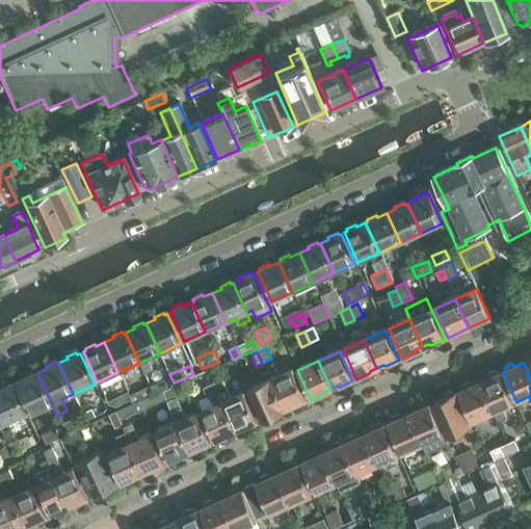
[(292,369),(269,379),(284,411),(285,410),(293,405),(295,406),(302,403),(303,401),(307,399),(292,369)]
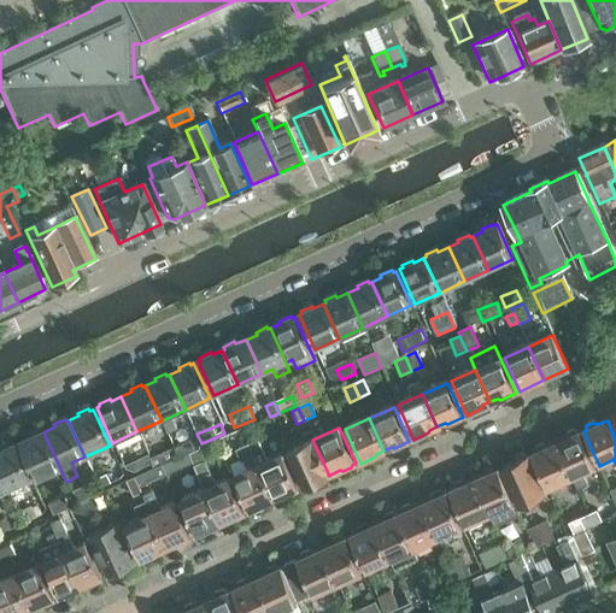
[(36,479),(60,469),(44,432),(41,432),(41,430),(29,436),(30,438),(19,443),(36,479)]
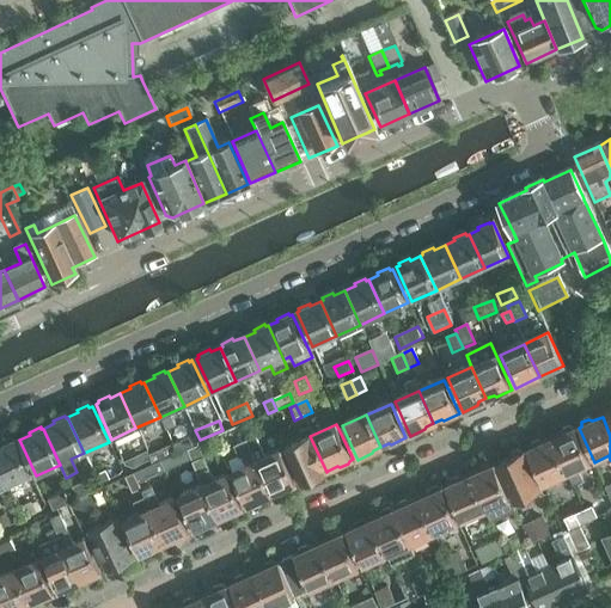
[(551,440),(567,474),(573,487),(582,483),(576,470),(591,464),(575,429),(572,430),(568,428),(561,431),(561,436),(551,440)]
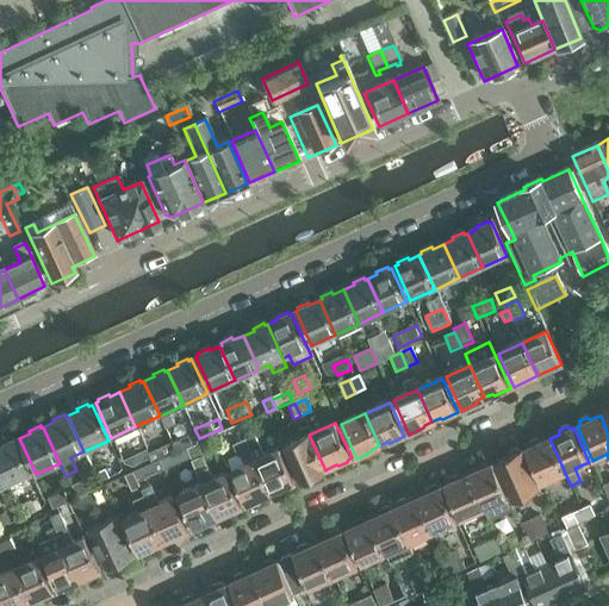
[(325,470),(309,435),(284,447),(299,482),(302,480),(305,481),(314,478),(315,475),(325,470)]
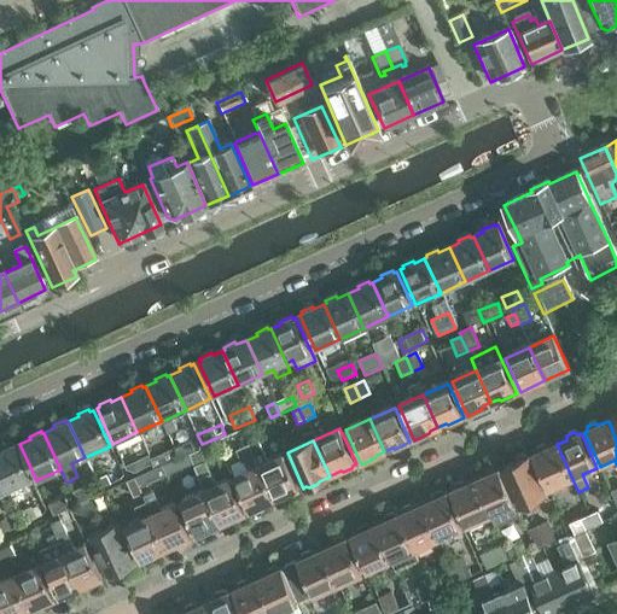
[(190,443),(175,450),(179,460),(195,454),(190,443)]
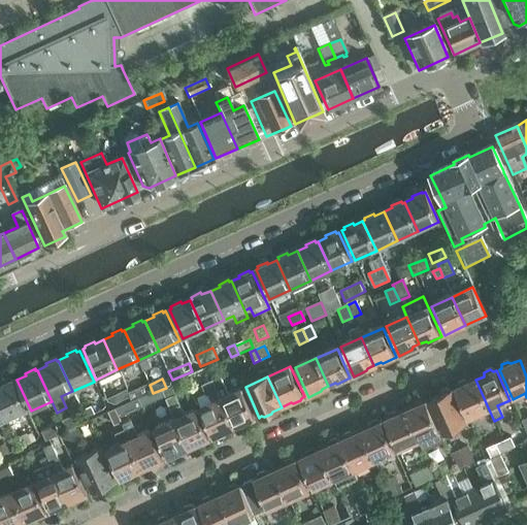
[(221,379),(212,382),(234,428),(242,425),(245,425),(252,423),(253,420),(255,419),(241,390),(228,396),(221,379)]
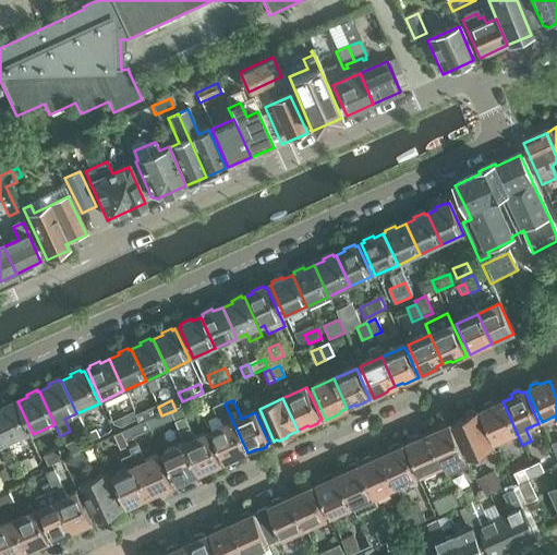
[(495,443),(517,433),(503,401),(493,406),(489,403),(483,407),(483,410),(481,411),(495,443)]
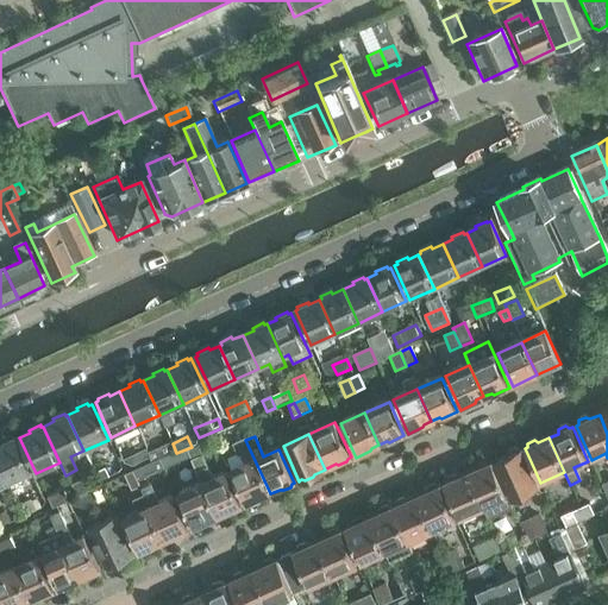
[(1,446),(0,446),(0,468),(7,484),(31,473),(16,439),(12,441),(11,439),(0,443),(1,446)]
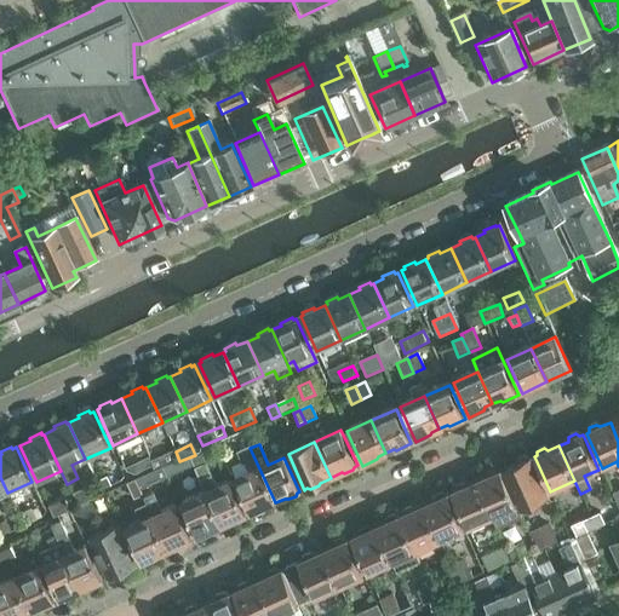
[(275,502),(250,448),(236,454),(242,465),(245,464),(248,473),(234,479),(250,514),(253,513),(256,513),(263,511),(264,507),(275,502)]
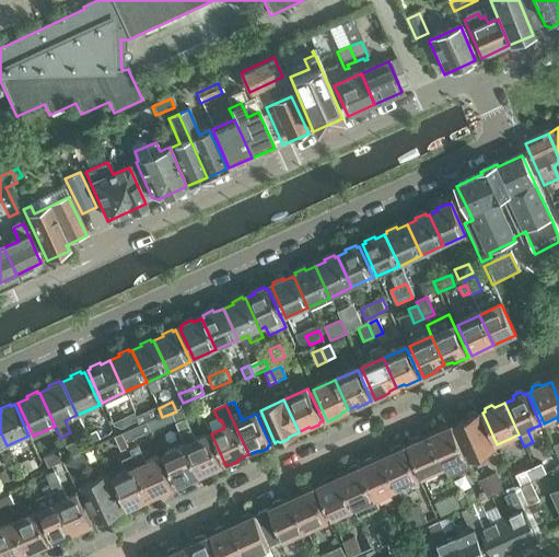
[(146,425),(140,427),(141,429),(148,426),(147,424),(162,417),(159,408),(142,415),(146,425)]
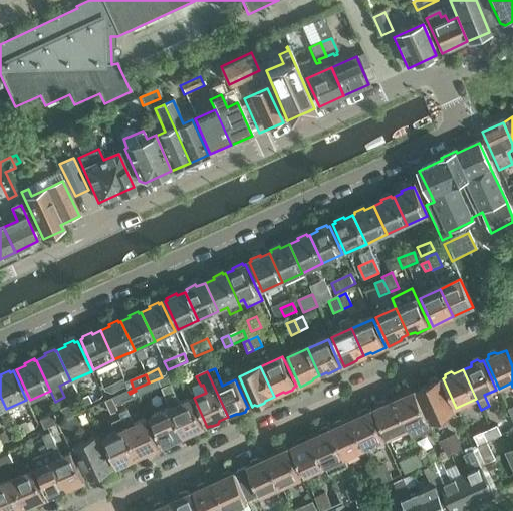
[(418,390),(432,421),(453,412),(440,380),(437,381),(434,379),(428,382),(427,386),(418,390)]
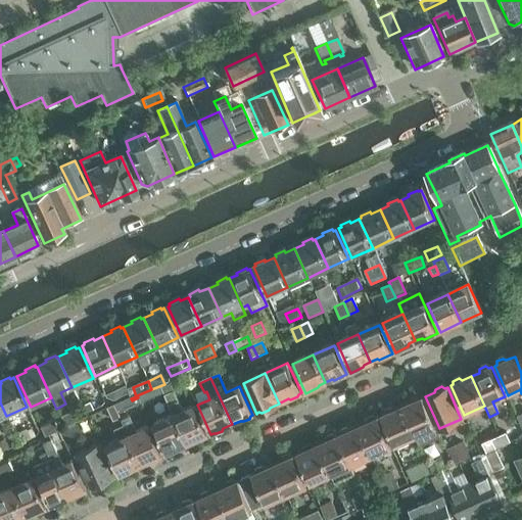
[(104,396),(106,400),(114,402),(129,395),(125,387),(104,396)]
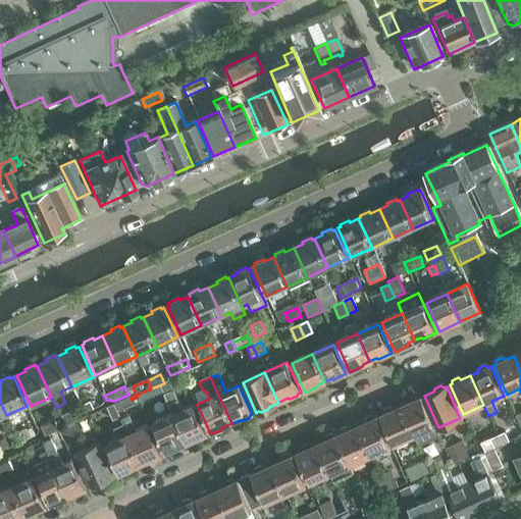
[(172,395),(165,398),(186,445),(195,440),(197,442),(203,438),(204,435),(207,434),(194,406),(180,411),(172,395)]
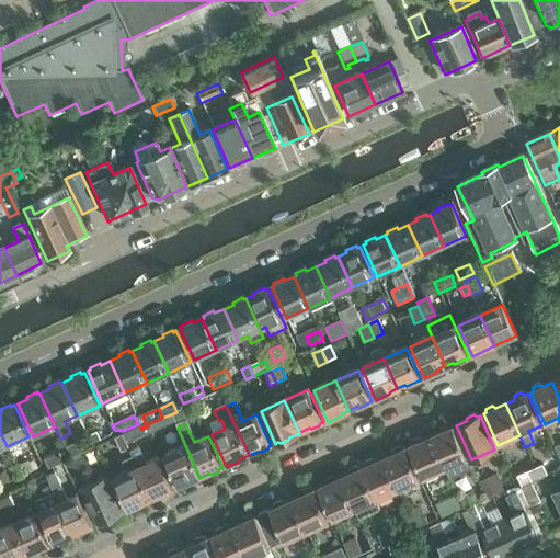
[(140,428),(121,435),(127,451),(129,450),(127,445),(151,434),(148,426),(141,430),(140,428)]
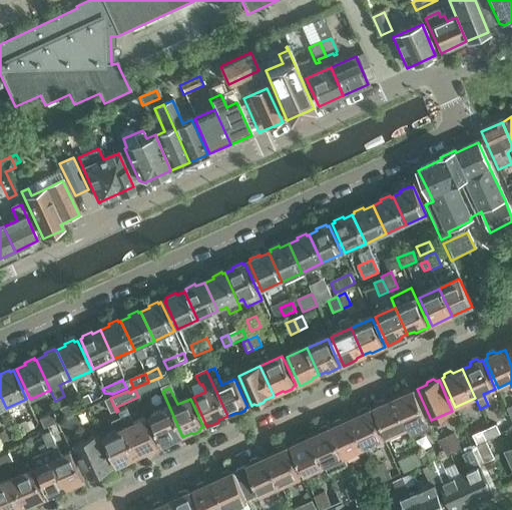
[(394,400),(407,429),(411,439),(432,430),(414,391),(412,392),(409,390),(403,393),(402,396),(394,400)]
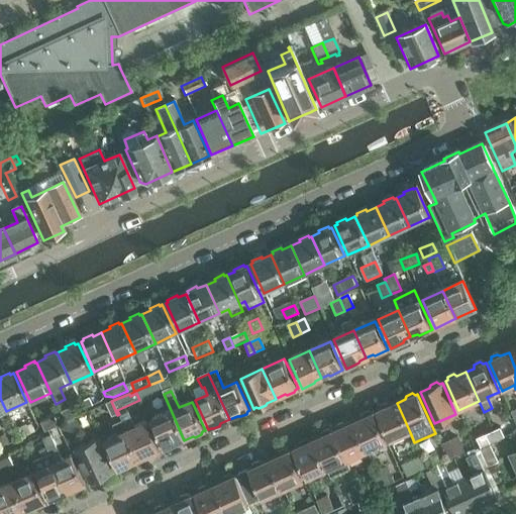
[(184,440),(164,394),(156,398),(164,415),(150,421),(164,449),(166,448),(168,449),(174,446),(175,444),(184,440)]
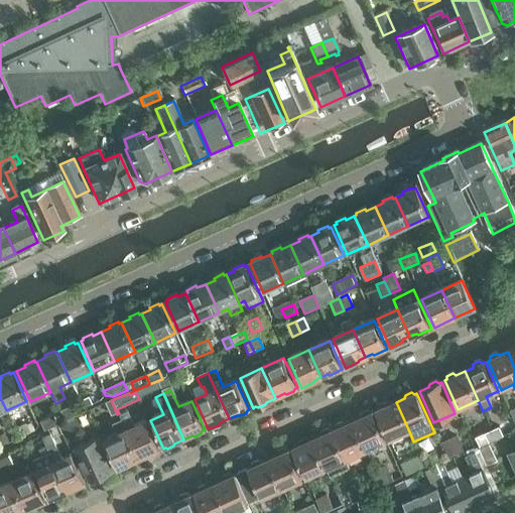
[(80,402),(84,410),(101,403),(97,394),(80,402)]
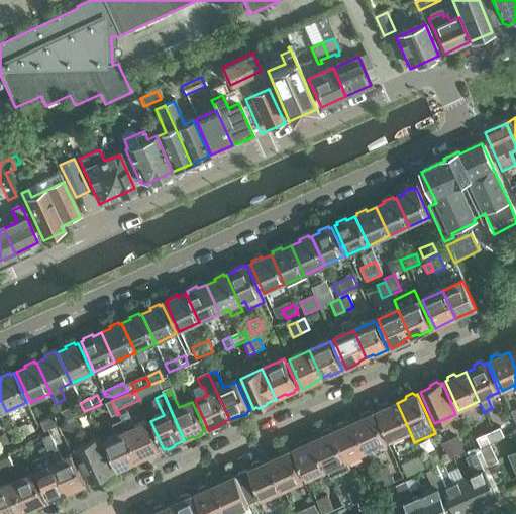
[(117,415),(111,401),(106,404),(111,417),(117,415)]
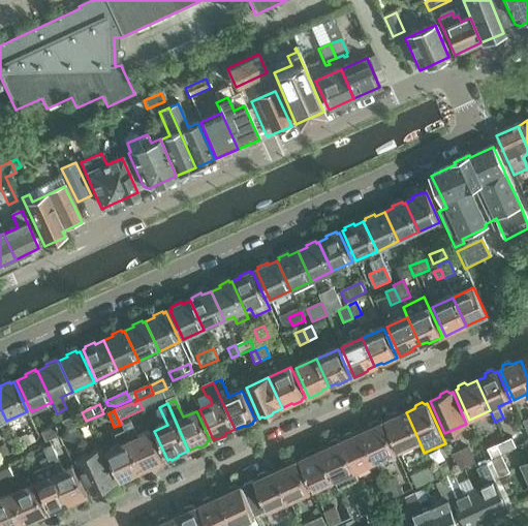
[(399,452),(420,442),(406,412),(397,416),(394,414),(389,418),(387,421),(385,422),(399,452)]
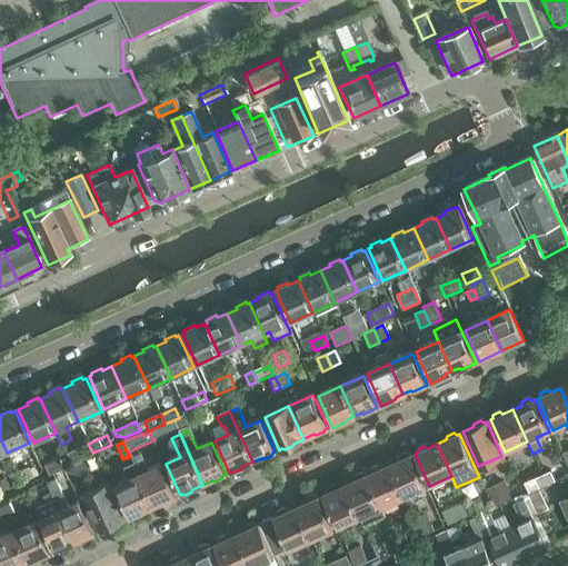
[(68,456),(72,465),(89,458),(85,448),(68,456)]
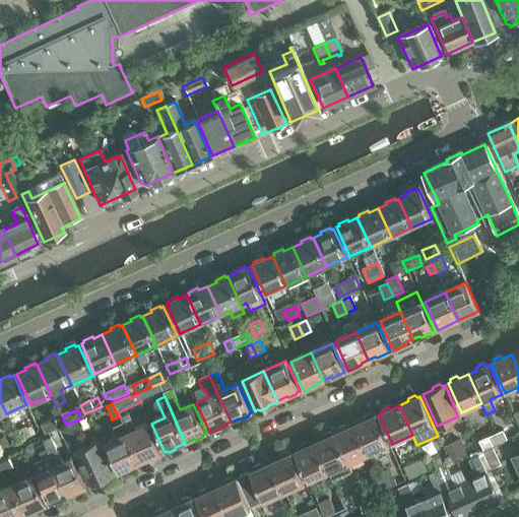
[(120,419),(122,424),(127,434),(126,435),(139,463),(148,459),(151,460),(157,457),(158,455),(160,454),(147,425),(135,431),(128,415),(120,419)]
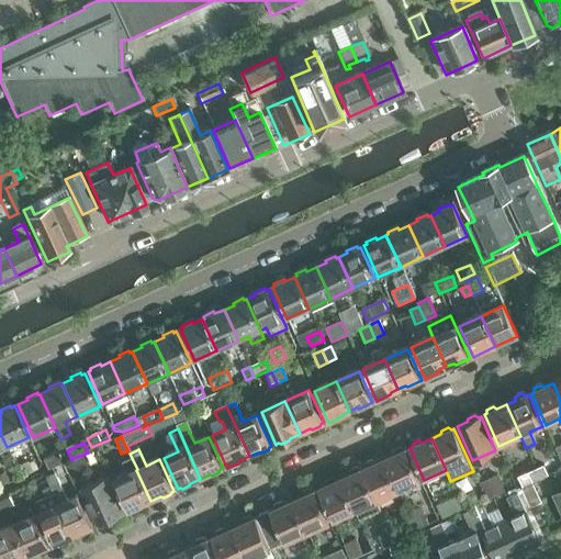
[(393,456),(384,460),(399,491),(421,481),(406,450),(403,451),(400,449),(394,451),(393,456)]
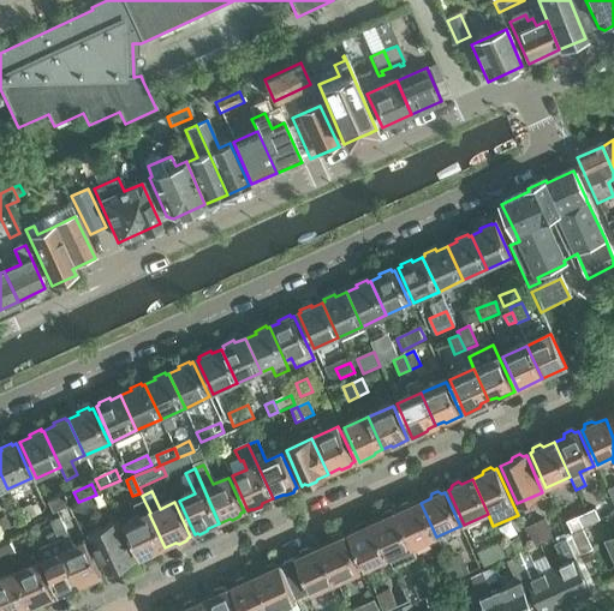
[(47,503),(52,514),(67,507),(63,496),(47,503)]
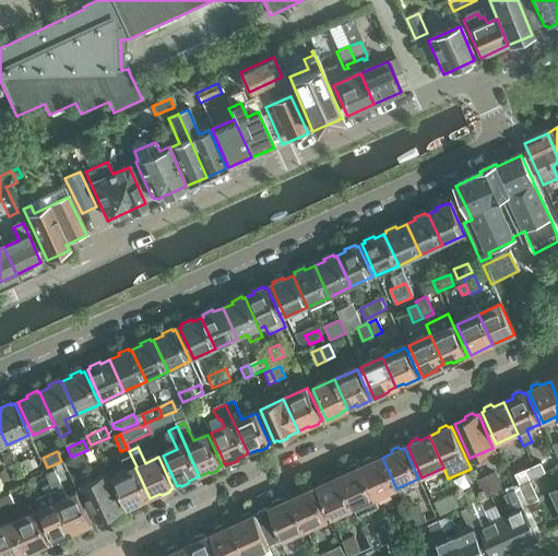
[(137,466),(131,456),(121,460),(126,472),(113,477),(127,509),(130,507),(133,508),(140,505),(141,503),(150,498),(135,468),(137,466)]
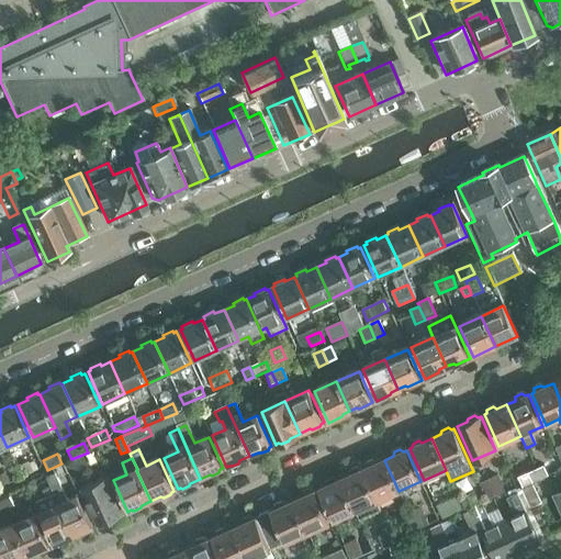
[(365,469),(362,470),(377,501),(399,491),(384,460),(374,464),(371,462),(365,465),(365,469)]
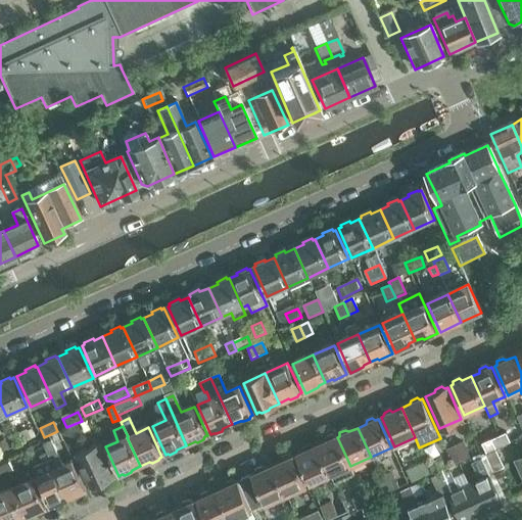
[(506,432),(497,436),(503,447),(510,443),(506,432)]
